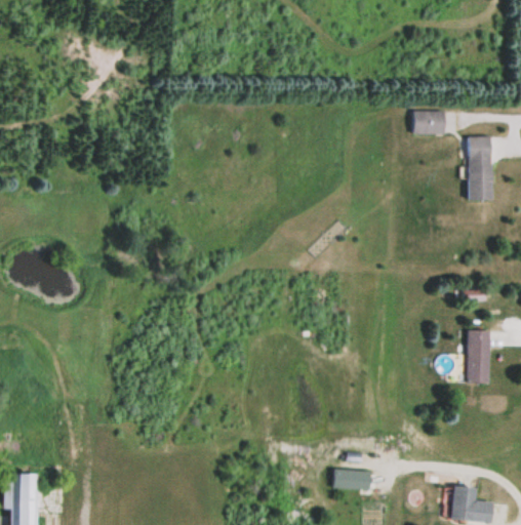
[(414,134),(445,134),(445,111),(414,111),(414,134)]
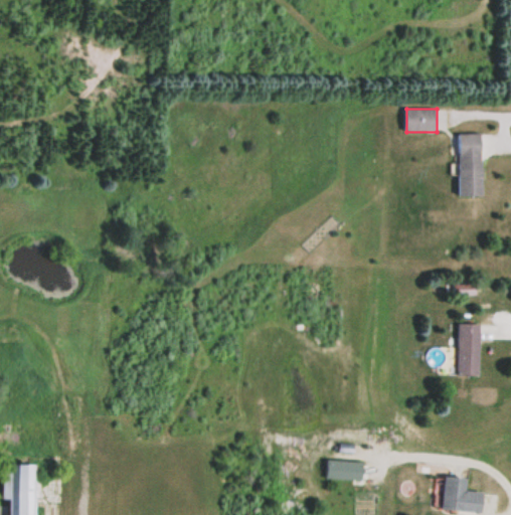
[(482,134),(459,134),(460,196),(483,195),(482,134)]
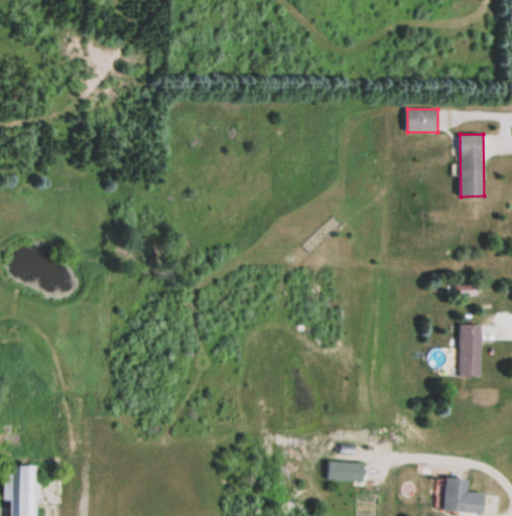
[(481,325),(460,325),(460,376),(481,376),(481,325)]
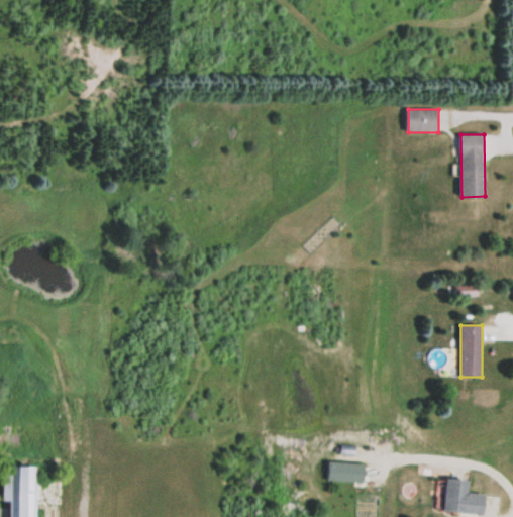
[(35,516),(36,468),(3,467),(3,502),(9,503),(9,516),(35,516)]
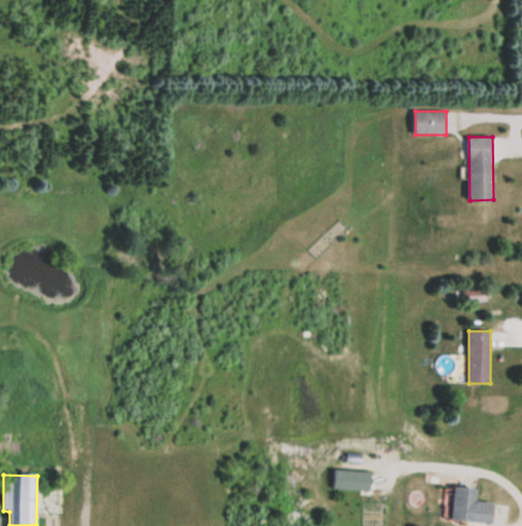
[(494,502),(477,501),(477,488),(455,487),(453,521),(493,523),(494,502)]
